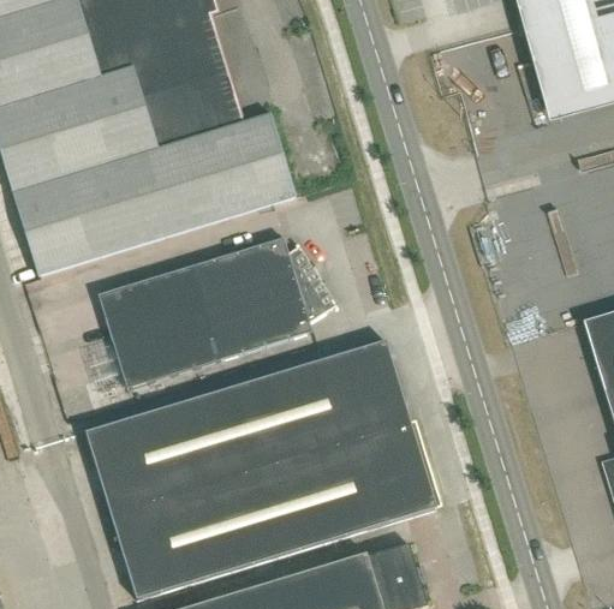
[(0,154),(36,274),(296,195),(270,111),(234,121),(197,0),(0,0),(0,154)]
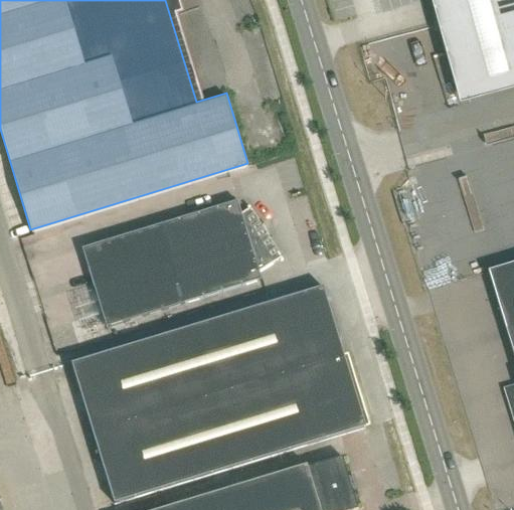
[(106,324),(182,301),(261,277),(259,269),(279,256),(280,258),(282,256),(248,202),(246,204),(247,205),(240,210),(236,198),(81,245),(106,324)]
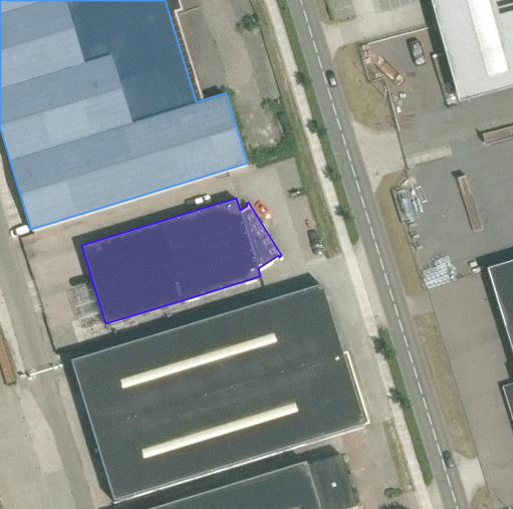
[(512,259),(486,268),(512,354),(512,380),(503,385),(512,417),(512,259)]
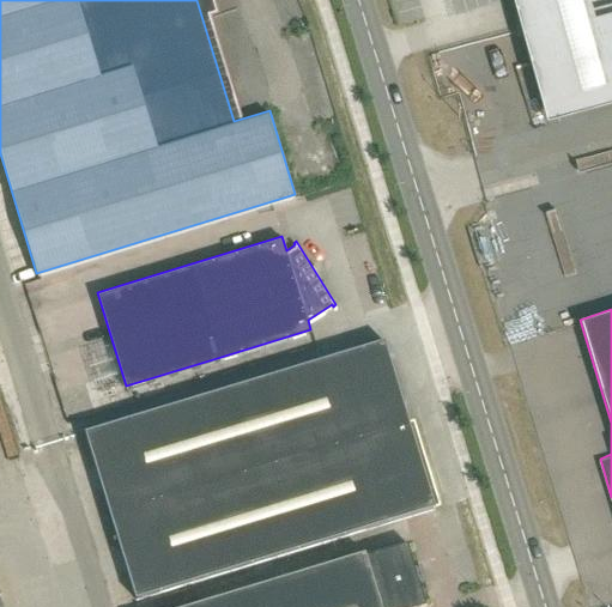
[(84,429),(135,596),(440,503),(413,419),(410,420),(385,338),(84,429)]
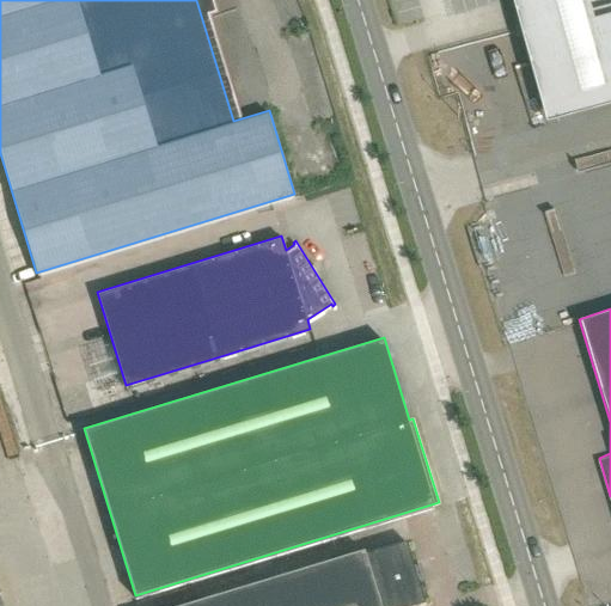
[(408,605),(425,601),(407,539),(365,551),(365,549),(176,605),(408,605)]
